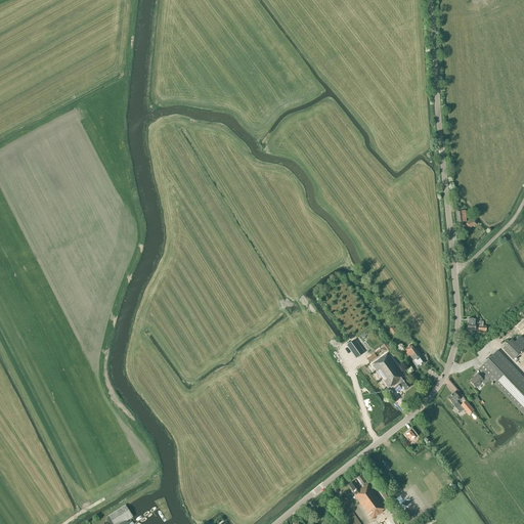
[(464,223),(467,222),(465,211),(462,211),(456,212),(457,223),(464,223)]
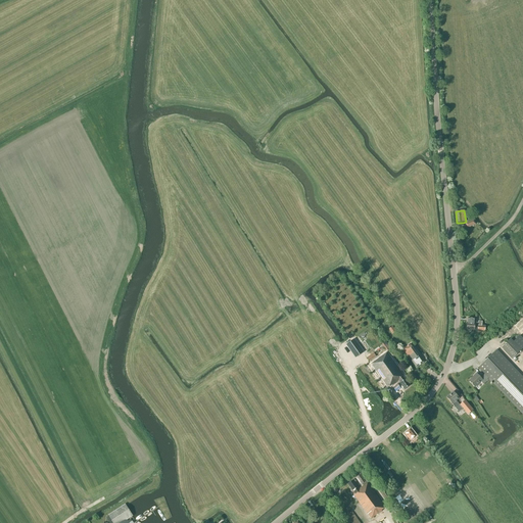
[(477,330),(477,323),(475,323),(475,319),(468,319),(468,324),(467,324),(467,330),(474,330),(477,330)]
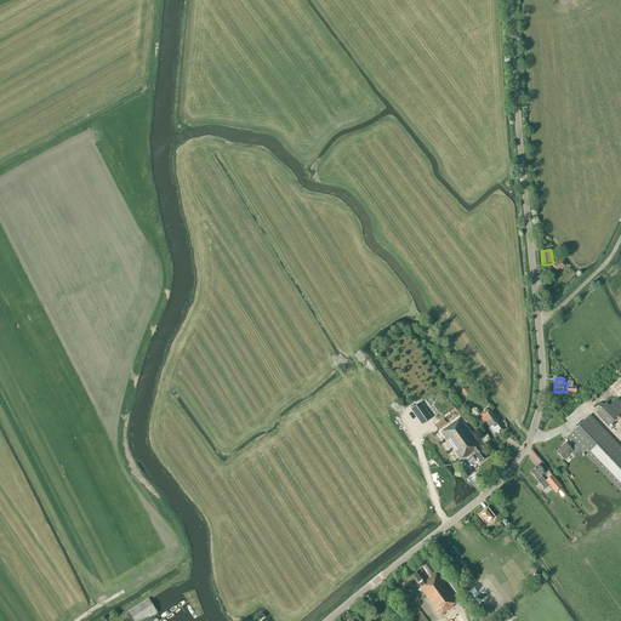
[(431,417),(421,403),(411,409),(422,425),(431,417)]
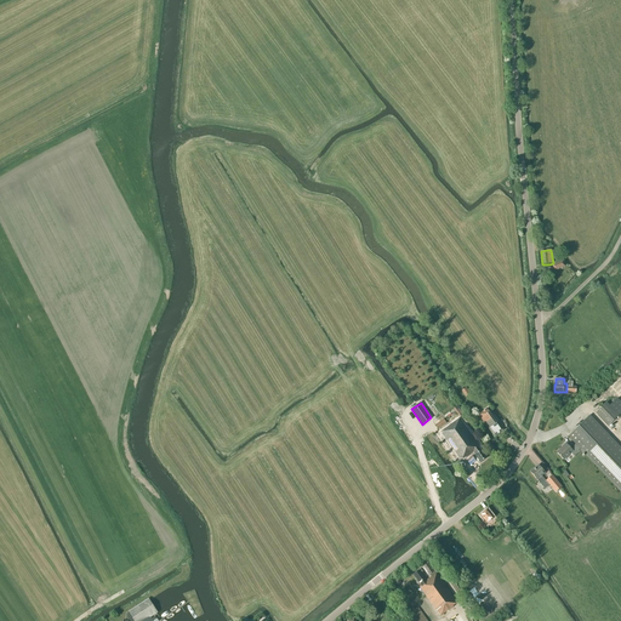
[(609,426),(619,416),(607,403),(596,412),(609,426)]
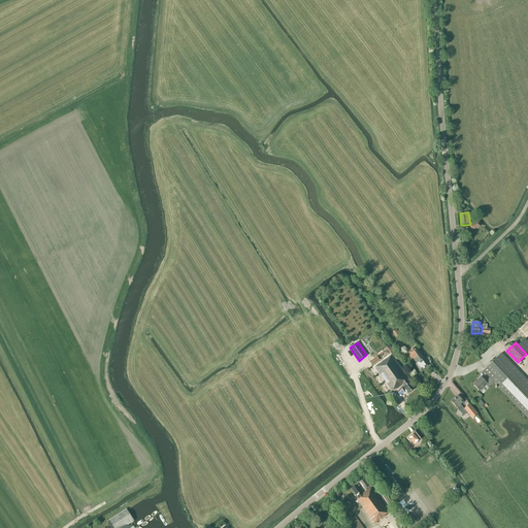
[(422,359),(414,348),(407,353),(421,371),(428,366),(423,359),(422,359)]
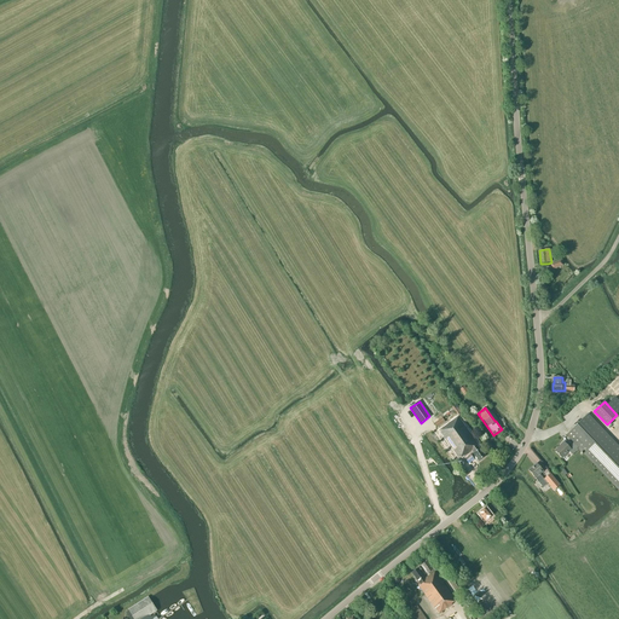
[(437,427),(444,422),(445,422),(440,415),(432,421),(437,427)]
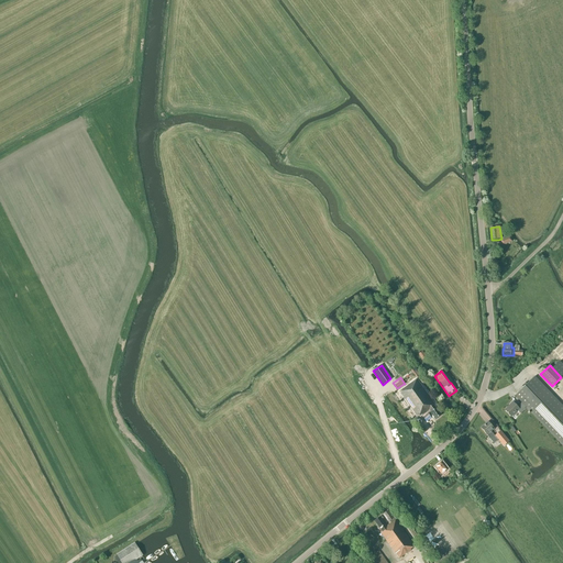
[(562,445),(562,406),(536,377),(516,396),(522,403),(518,407),(512,403),(505,410),(511,417),(518,411),(521,415),(527,408),(562,445)]
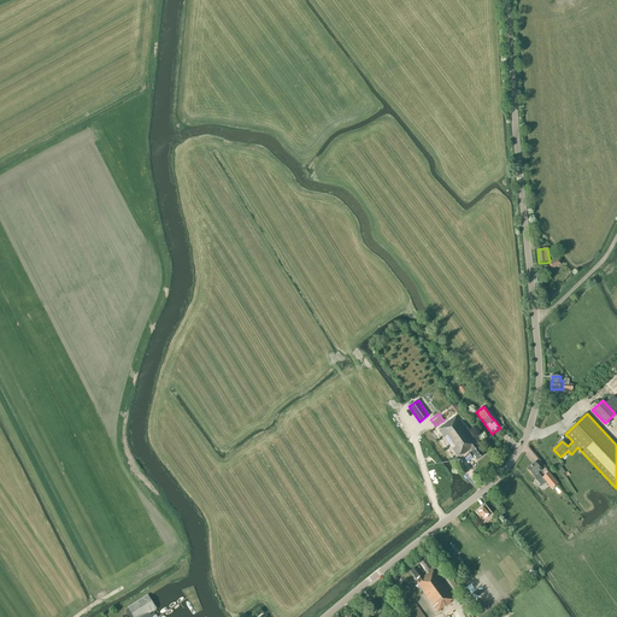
[(615,435),(616,433),(616,416),(616,415),(605,424),(615,435)]
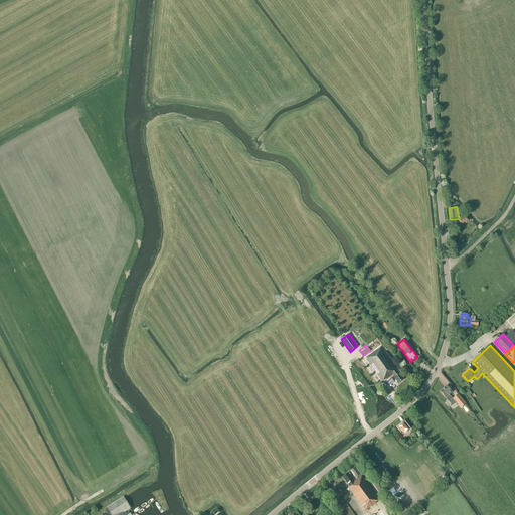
[(404,380),(397,370),(398,370),(381,347),(365,358),(382,382),(386,379),(386,380),(392,375),(398,384),(404,380)]
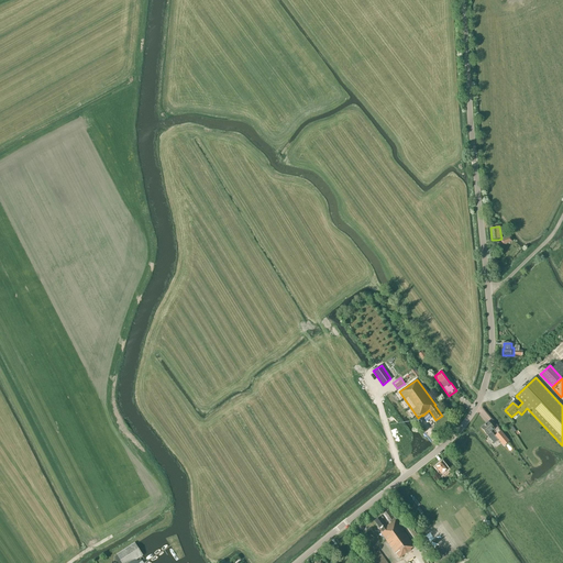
[(492,433),(490,432),(495,429),(488,421),(481,428),(487,435),(488,437),(494,443),(497,440),(495,437),(497,434),(494,431),(492,433)]
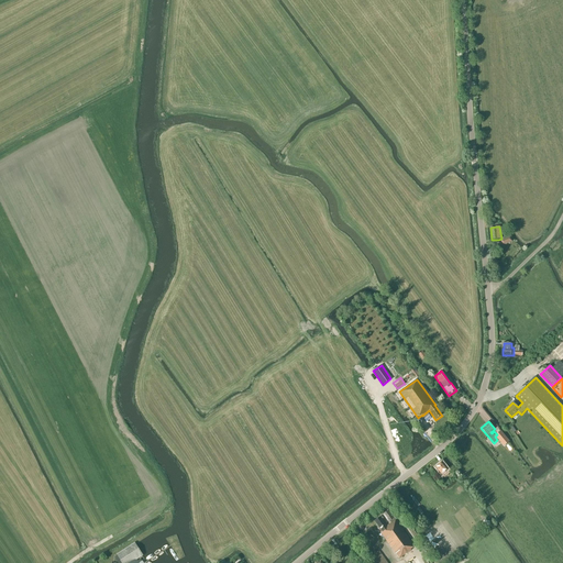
[(504,453),(500,448),(498,445),(493,450),(495,452),(496,451),(500,456),(504,453)]
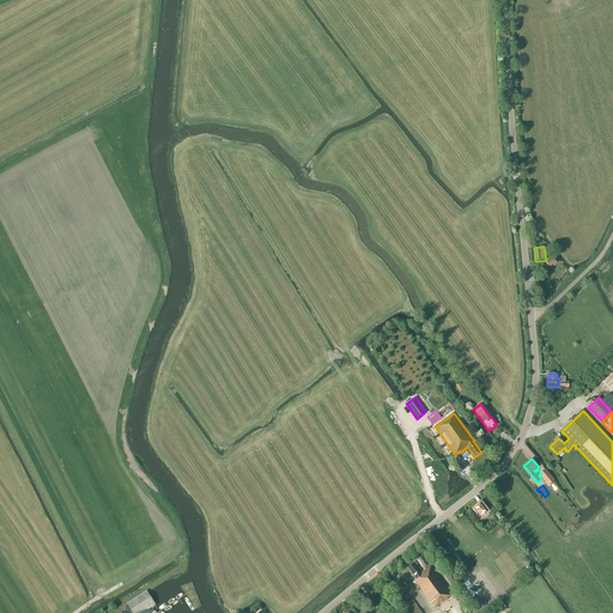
[(484,520),(490,515),(487,513),(481,504),(474,509),(481,517),(484,520)]
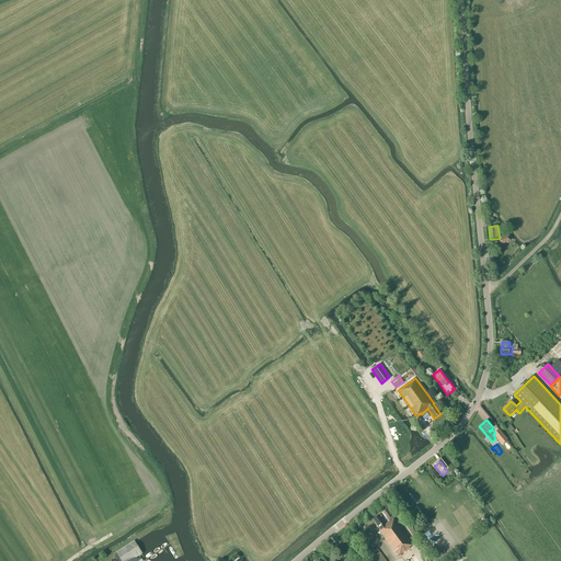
[(413,545),(387,508),(381,513),(387,521),(388,519),(389,522),(385,525),(378,515),(374,519),(381,530),(380,531),(398,557),(410,548),(409,548),(413,545)]
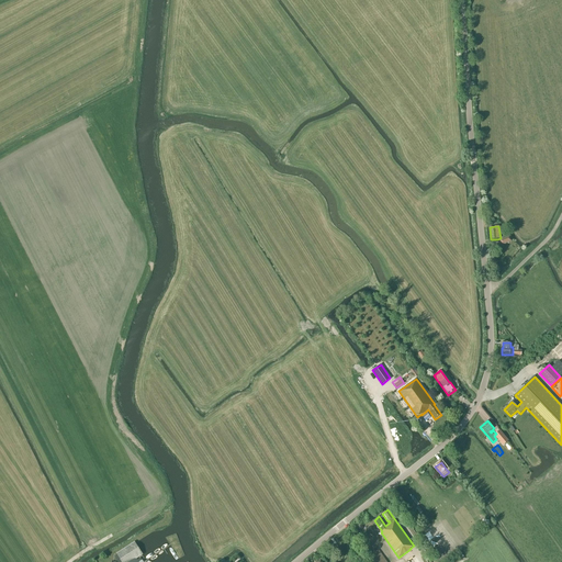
[(138,561),(136,559),(142,554),(134,542),(117,553),(122,561),(138,561)]
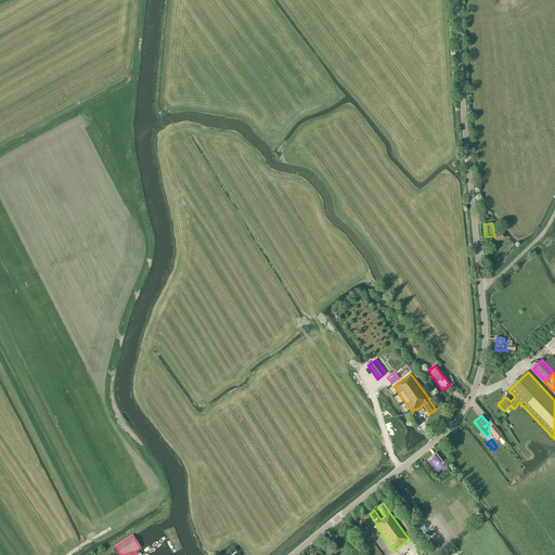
[(382,554),(378,550),(374,543),(364,550),(366,553),(364,554),(382,554)]
